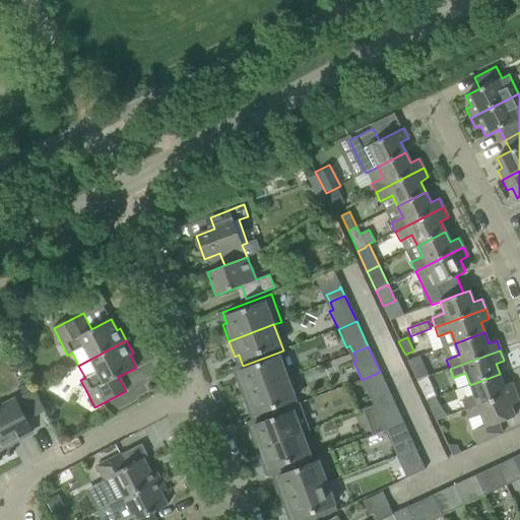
[(287,378),(278,352),(243,366),(242,364),(237,366),(241,377),(237,379),(243,395),(287,378)]
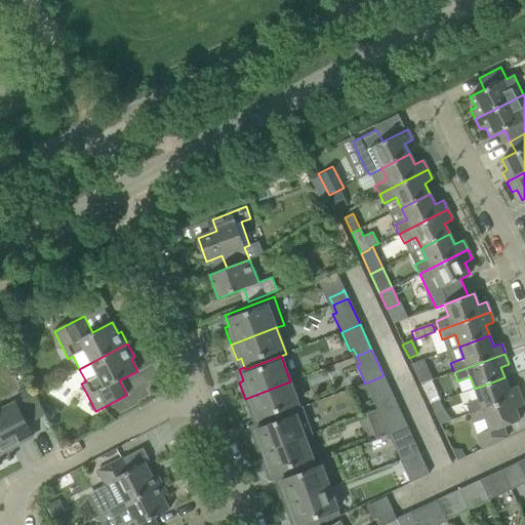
[(415,371),(420,385),(433,379),(428,367),(415,371)]
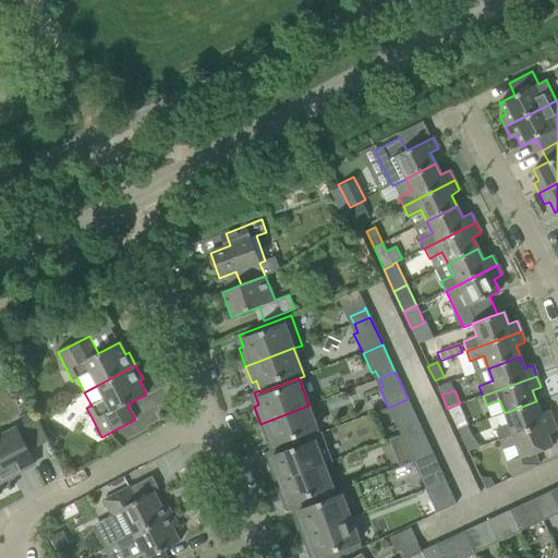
[(420,426),(415,416),(408,399),(388,408),(396,425),(400,425),(403,434),(420,426)]
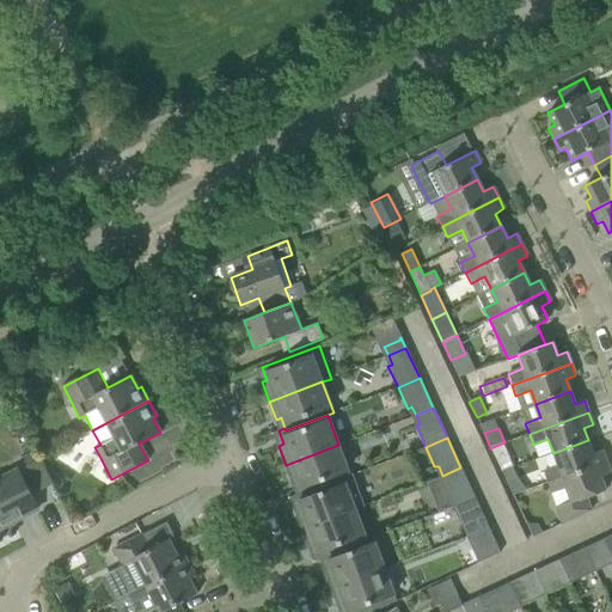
[(546,483),(606,461),(603,450),(593,453),(588,440),(554,453),(558,466),(543,472),(546,483)]
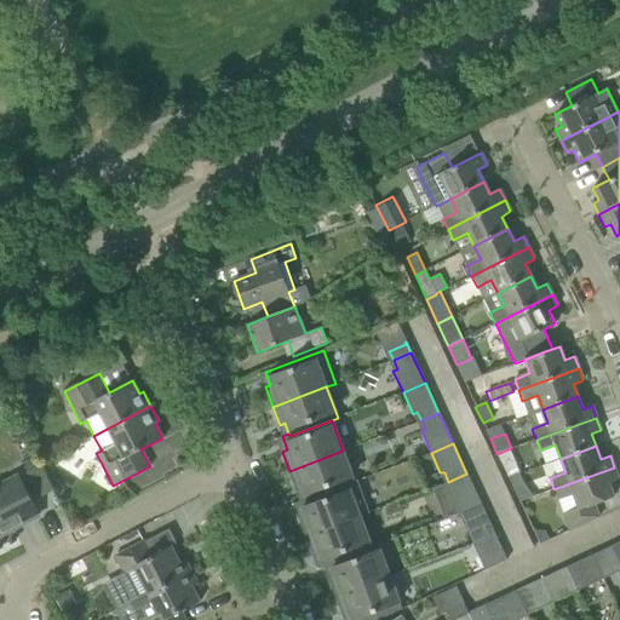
[(354,481),(343,451),(290,471),(297,489),(302,488),(305,499),(354,481)]
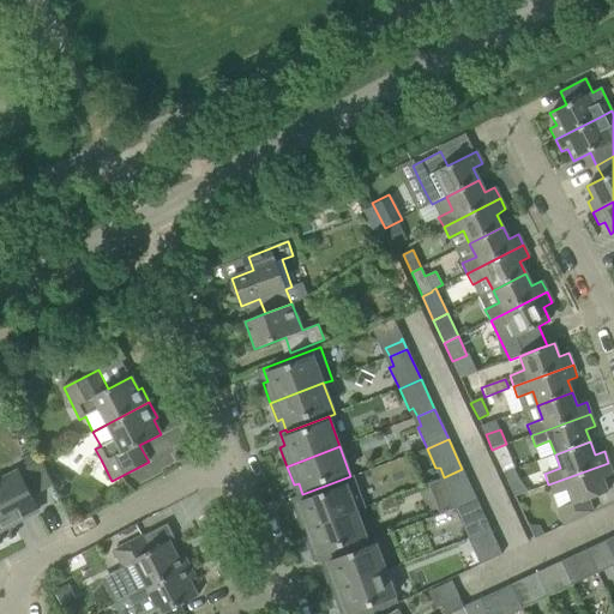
[(38,461),(26,468),(40,493),(52,487),(38,461)]
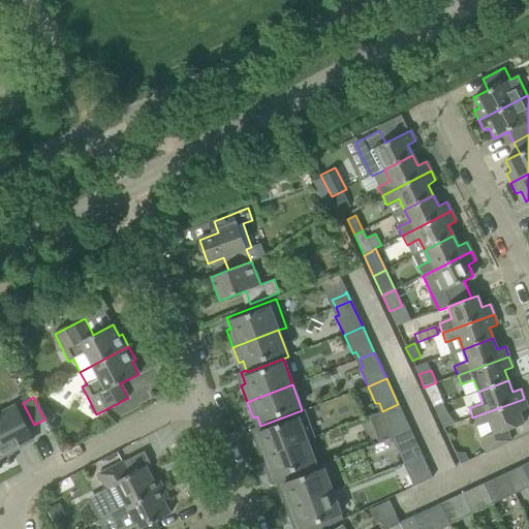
[(528,408),(524,399),(472,417),(476,427),(489,422),(493,433),(480,438),(486,453),(510,441),(506,430),(524,424),(519,411),(528,408)]
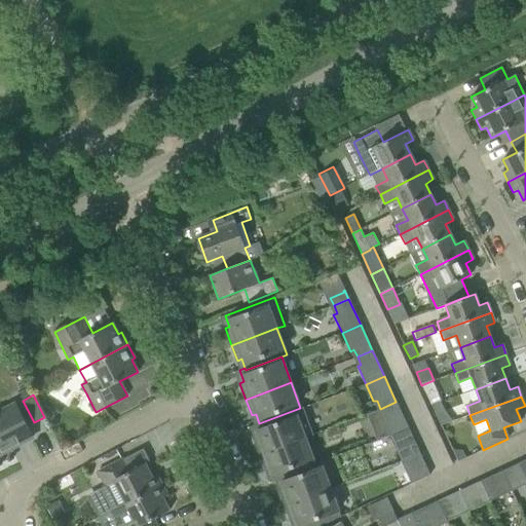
[(440,401),(431,405),(436,413),(444,409),(440,401)]
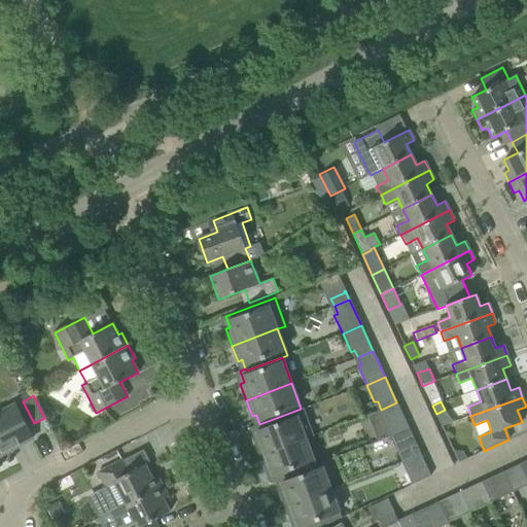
[(409,428),(396,402),(381,410),(385,417),(382,419),(390,436),(409,428)]
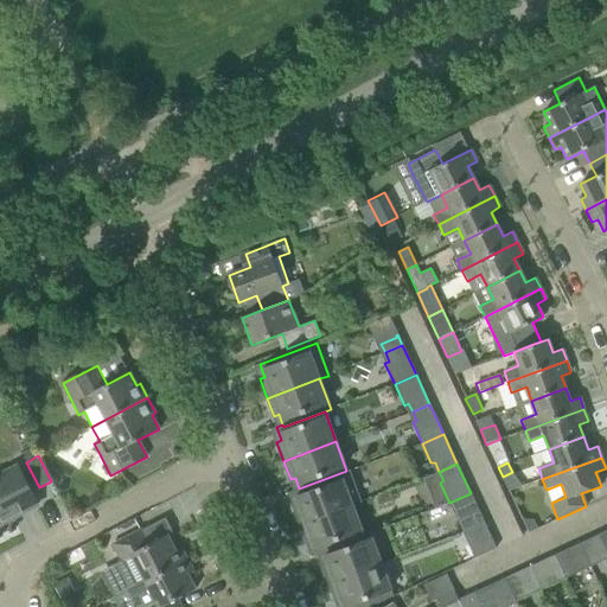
[(0,524),(12,518),(34,506),(37,505),(17,466),(0,474),(0,524)]
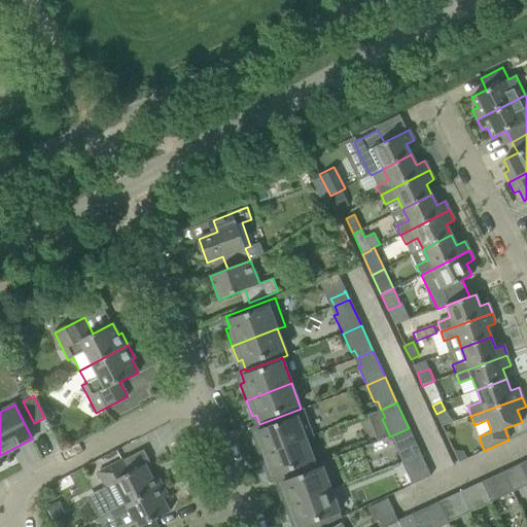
[(301,409),(259,424),(254,426),(258,437),(254,438),(260,455),(306,438),(306,440),(314,436),(303,408),(301,409)]
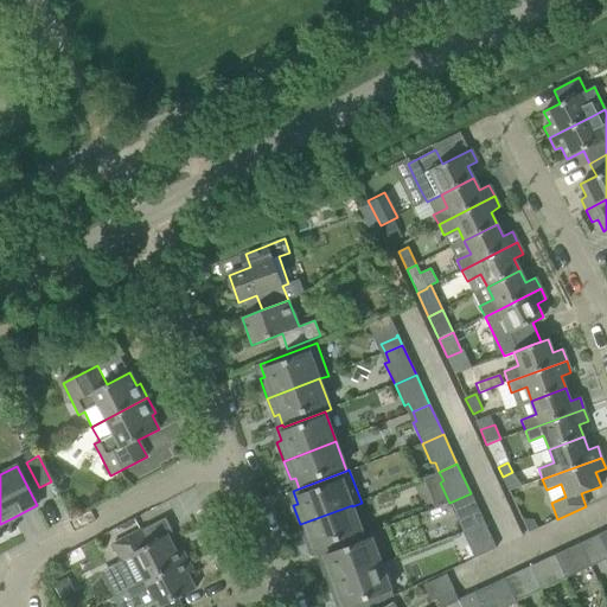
[(484,523),(479,512),(471,493),(449,503),(459,525),(462,524),(466,531),(484,523)]
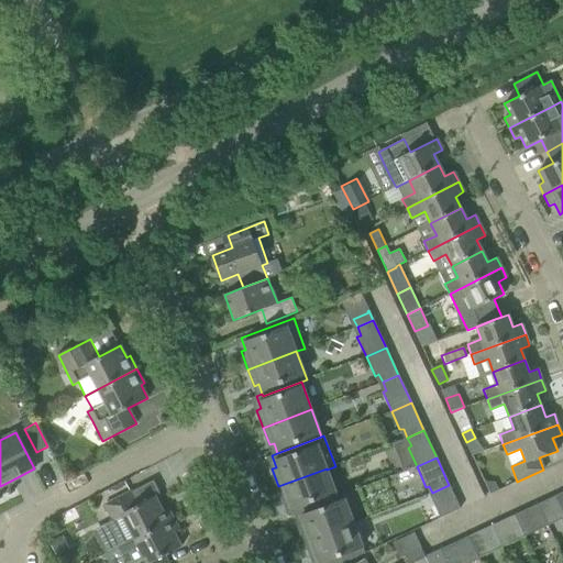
[(335,492),(327,470),(327,468),(278,486),(285,504),(289,501),(294,514),(299,511),(298,510),(337,496),(335,492)]
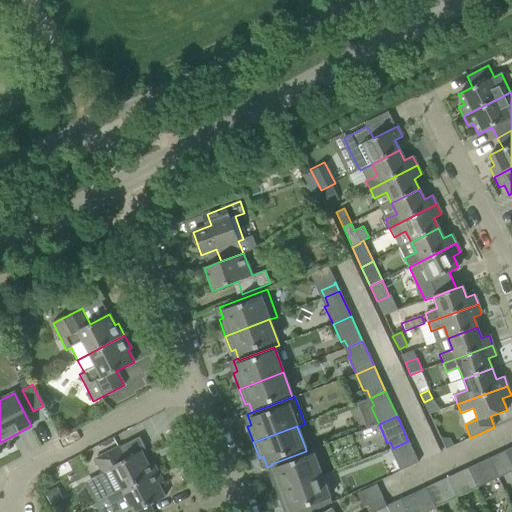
[(418,462),(412,449),(408,441),(393,448),(397,456),(394,457),(400,471),(418,462)]
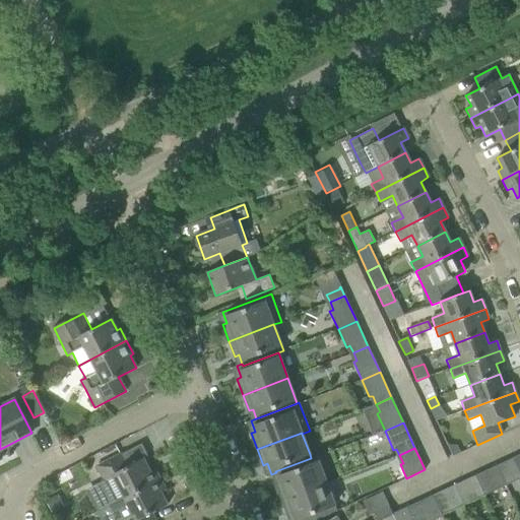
[(111,504),(160,478),(155,469),(150,472),(143,458),(127,466),(121,454),(96,466),(104,480),(101,482),(111,504)]
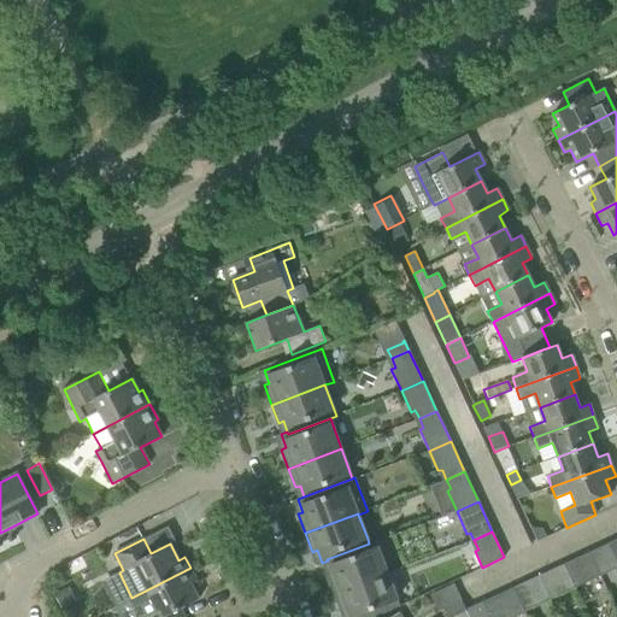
[(616,568),(616,539),(588,552),(600,576),(616,568)]
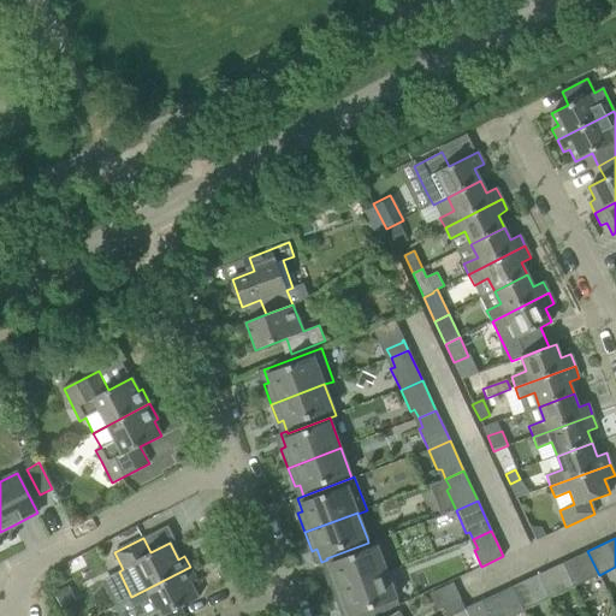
[(374,540),(368,543),(326,558),(327,560),(331,572),(326,573),(333,592),(386,573),(374,540)]
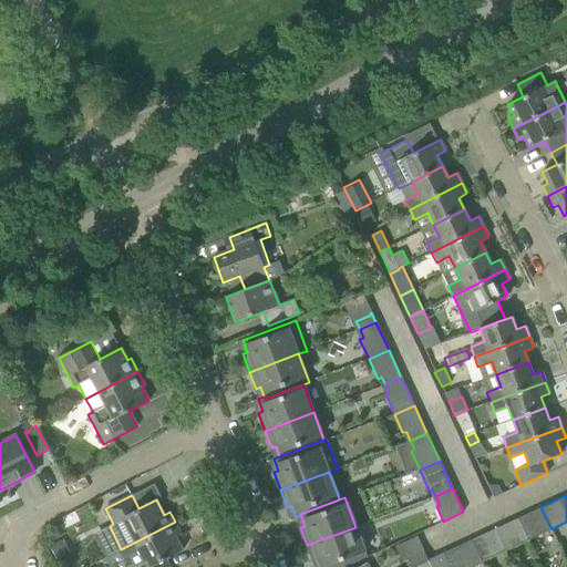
[(552,529),(540,507),(518,518),(528,539),(552,529)]
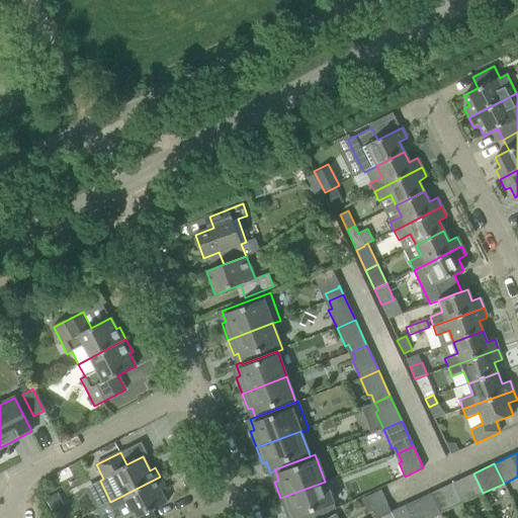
[(483,493),(473,473),(452,483),(461,503),(483,493)]
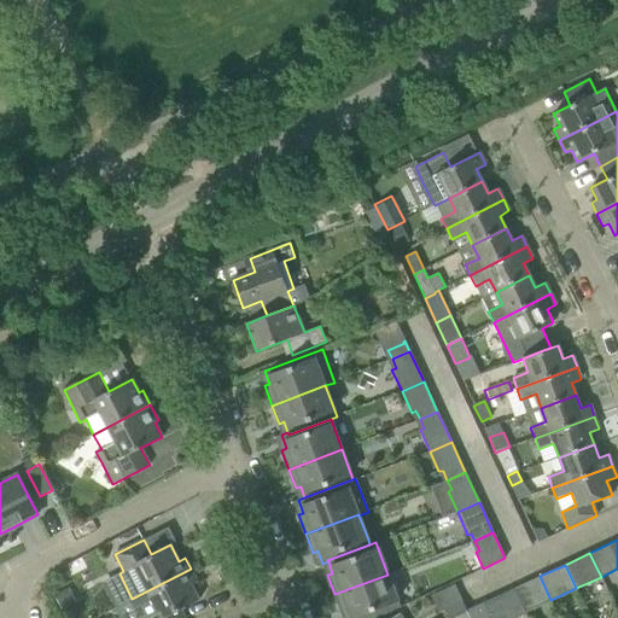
[(184,617),(180,610),(199,600),(191,583),(196,581),(191,569),(132,599),(141,617),(146,616),(146,617),(184,617)]
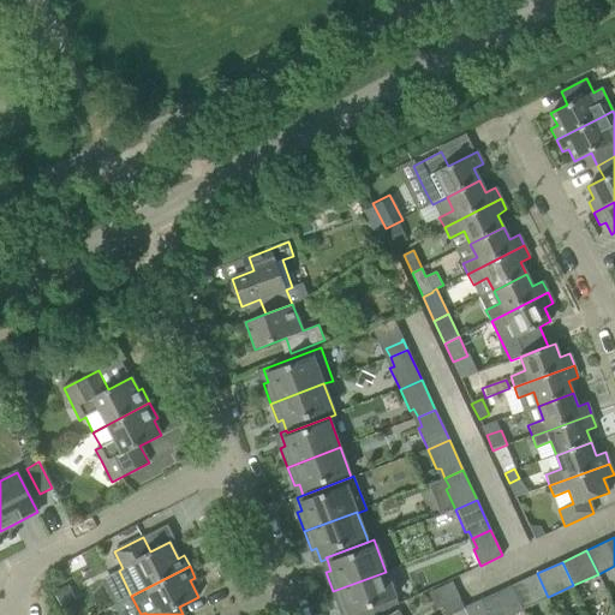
[(375,614),(399,604),(386,572),(333,591),(340,610),(345,608),(347,614),(375,614)]
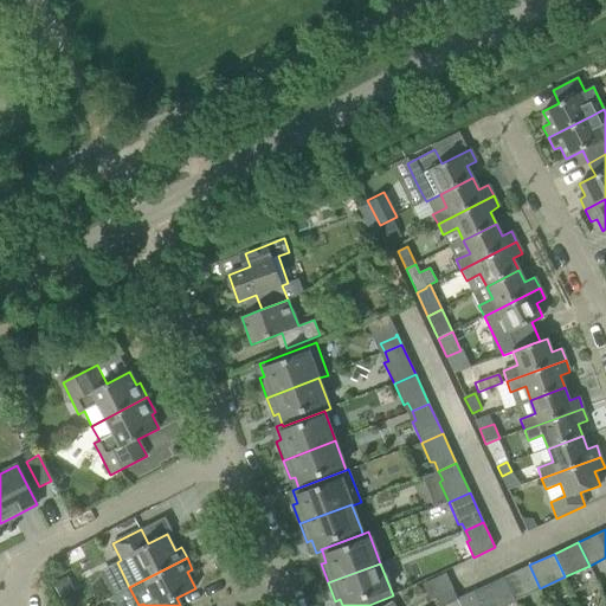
[(540,588),(529,565),(504,577),(516,600),(540,588)]
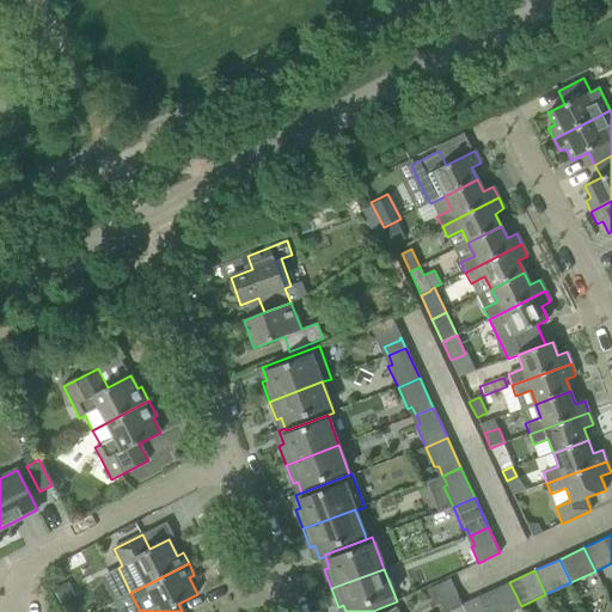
[(445,610),(460,601),(451,579),(427,591),(434,607),(442,604),(445,610)]
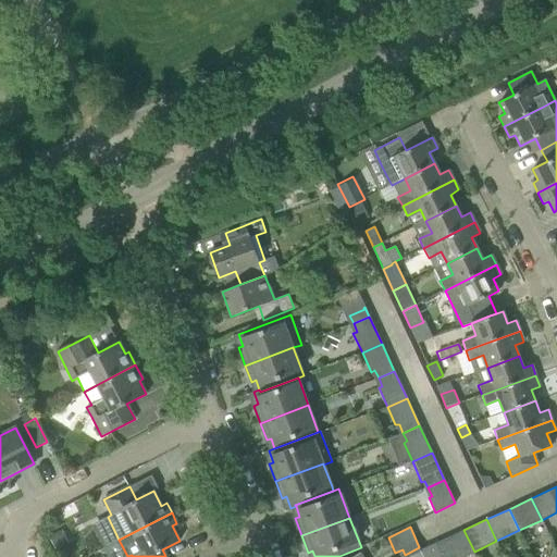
[(461,556),(474,552),(463,530),(435,544),(441,556),(461,556)]
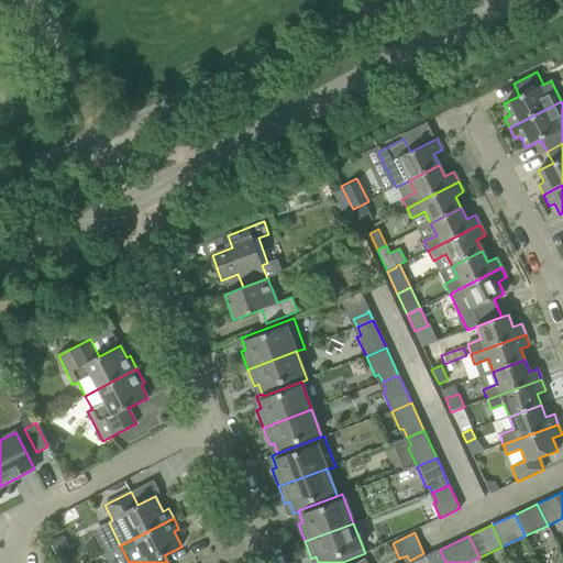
[(445,562),(440,550),(426,556),(428,562),(445,562)]
